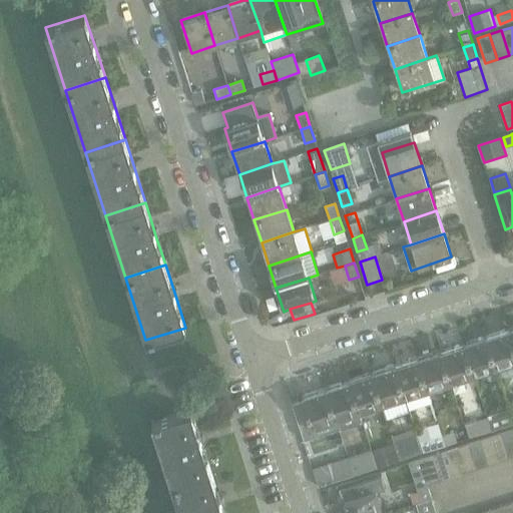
[(512,342),(509,329),(486,336),(496,368),(512,362),(512,342)]
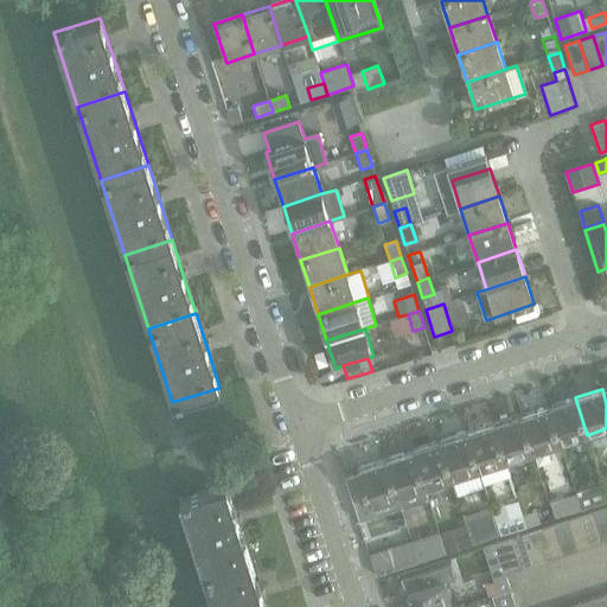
[(575,397),(548,407),(560,443),(587,435),(575,397)]
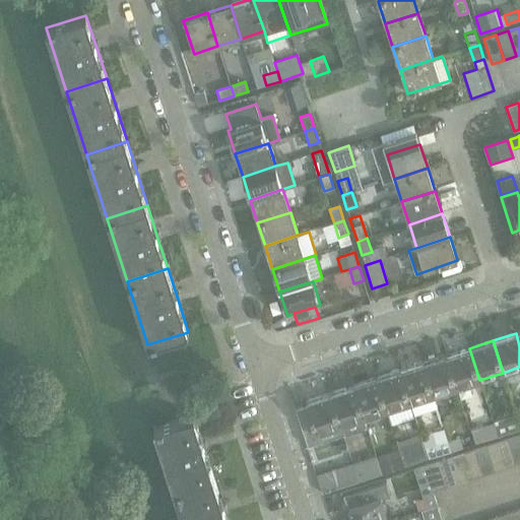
[(469,348),(446,355),(456,388),(479,380),(469,348)]
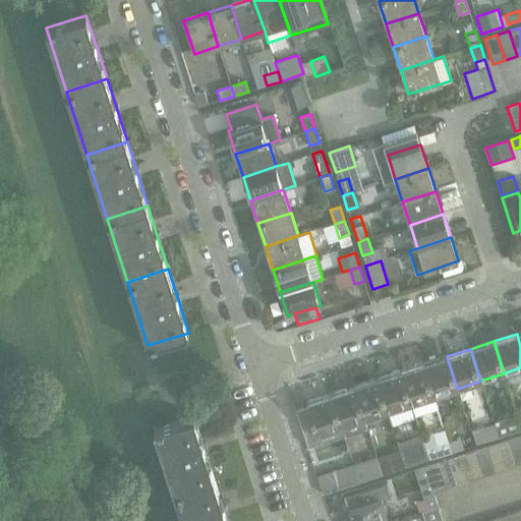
[(447,356),(423,363),(435,396),(457,389),(447,356)]
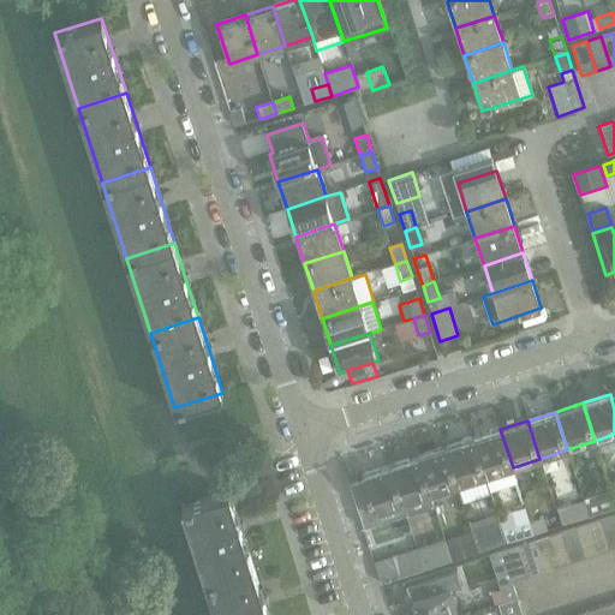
[(500,429),(472,439),(490,493),(518,484),(513,467),(500,429)]
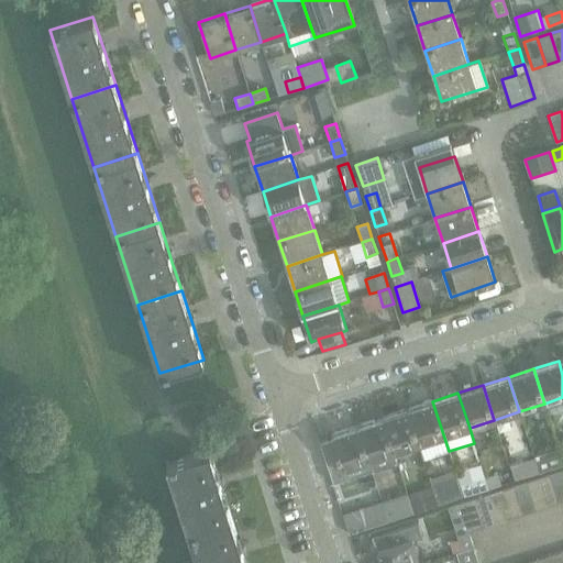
[(432,401),(408,409),(419,444),(423,460),(449,451),(432,401)]
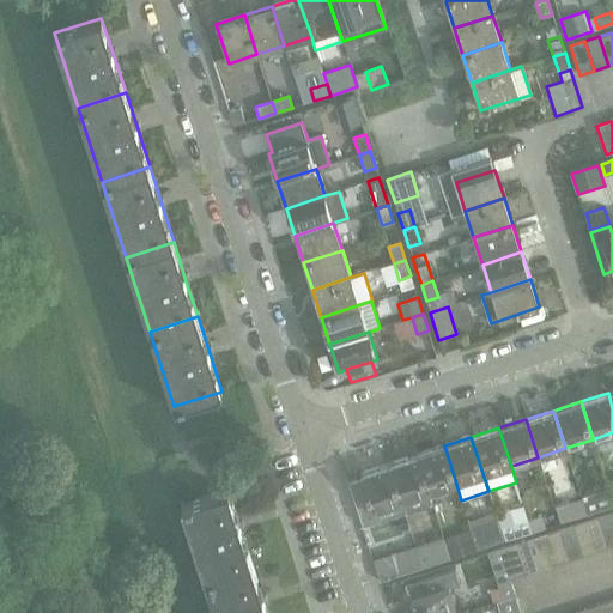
[(444,445),(417,454),(429,492),(456,484),(444,445)]
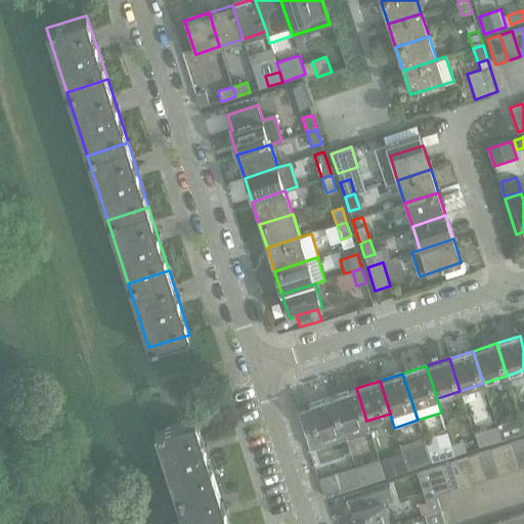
[(356,388),(333,396),(343,428),(347,440),(370,432),(366,421),(356,388)]
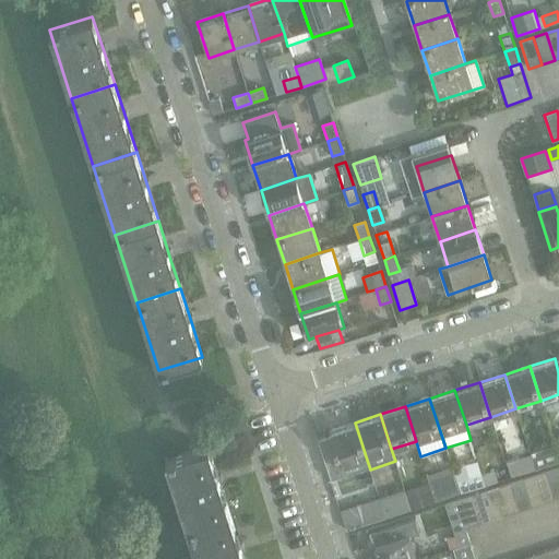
[(340,465),(366,456),(355,423),(329,430),(340,465)]
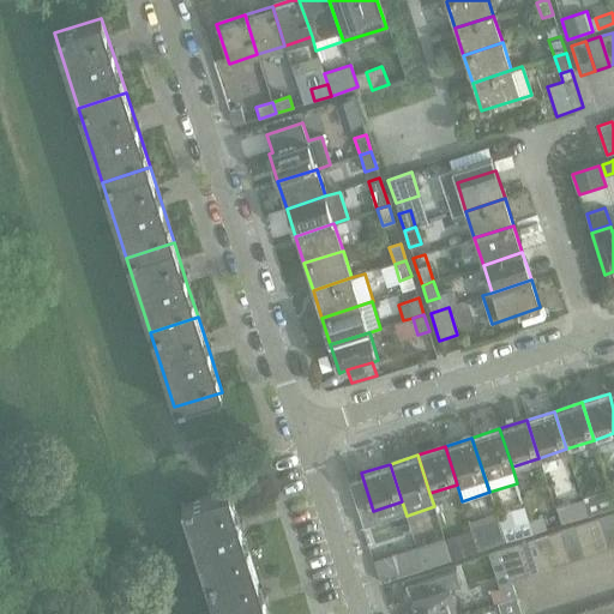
[(253,565),(242,533),(228,489),(181,505),(205,581),(253,565)]
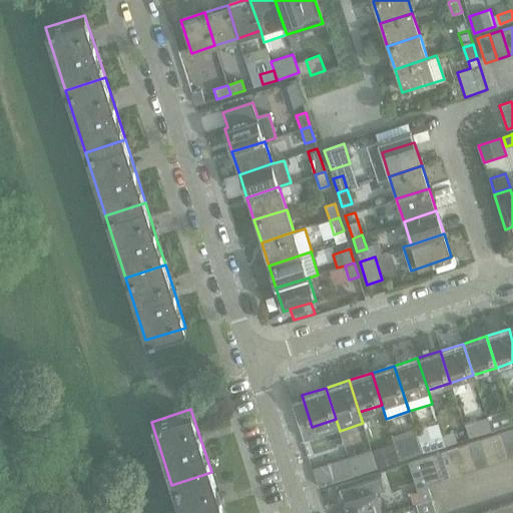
[(512,420),(510,410),(486,417),(491,431),(512,423),(512,420)]
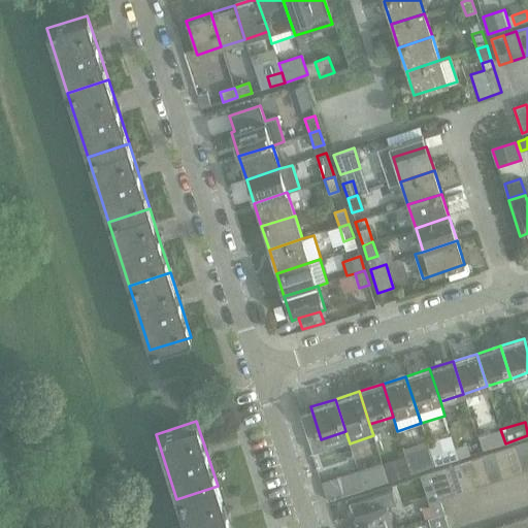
[(500,429),(477,436),(483,451),(505,443),(500,429)]
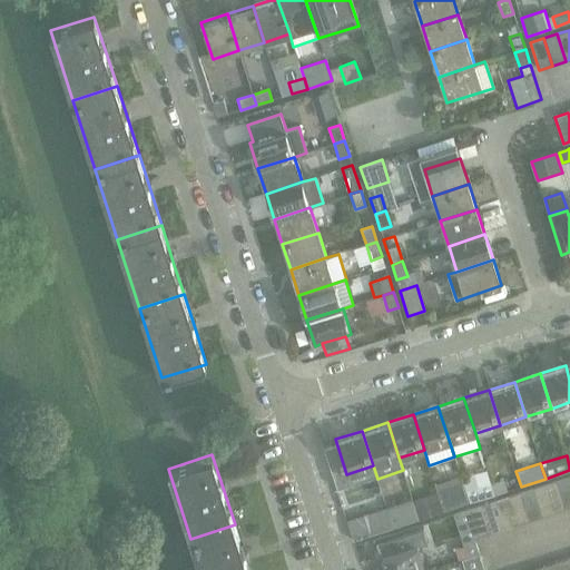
[(487,471),(461,479),(470,503),(494,495),(491,483),(487,471)]
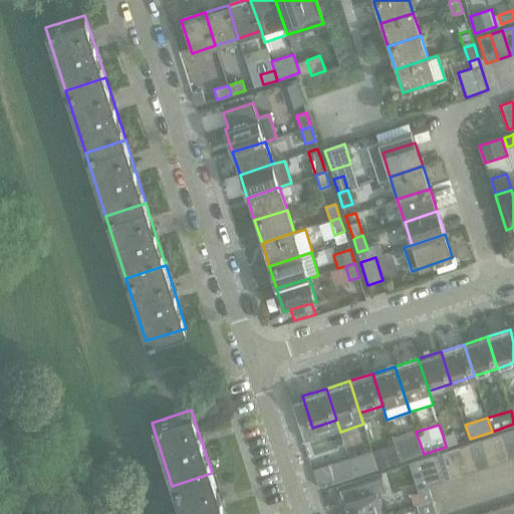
[(513,431),(513,430),(502,434),(510,459),(513,457),(513,431)]
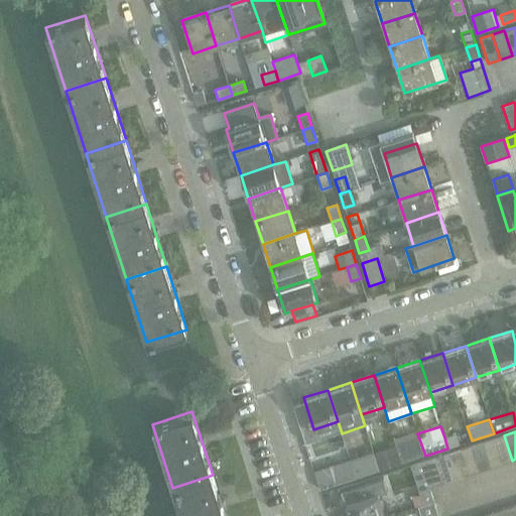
[(417,433),(394,439),(396,446),(402,464),(425,456),(417,433)]
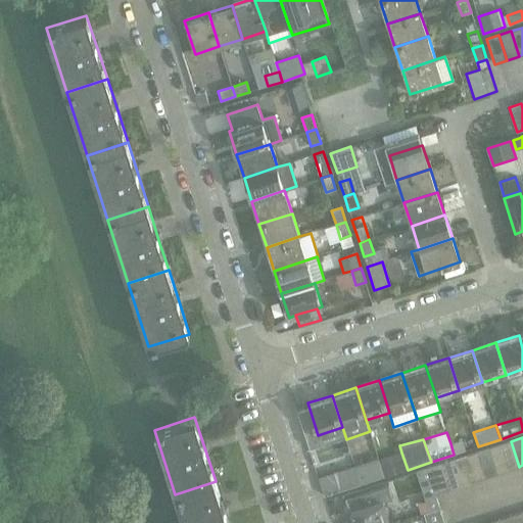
[(462,439),(450,443),(454,455),(466,450),(462,439)]
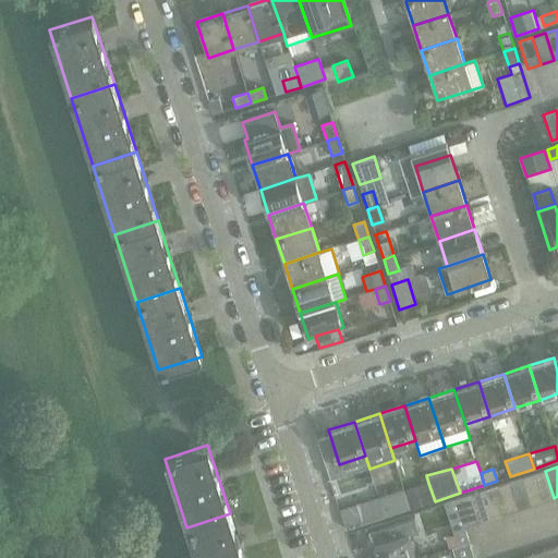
[(545,471),(533,474),(542,501),(554,498),(545,471)]
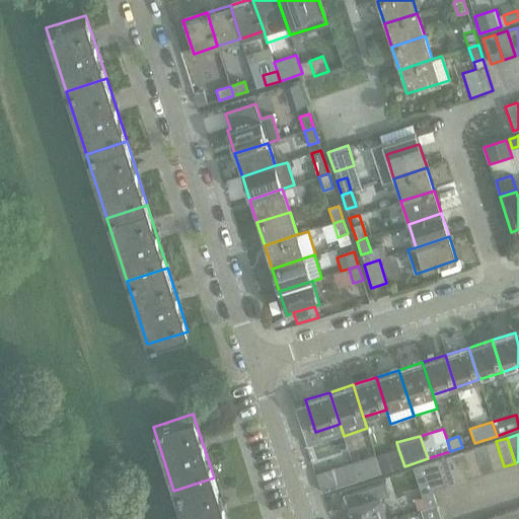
[(496,441),(485,445),(493,470),(504,466),(496,441)]
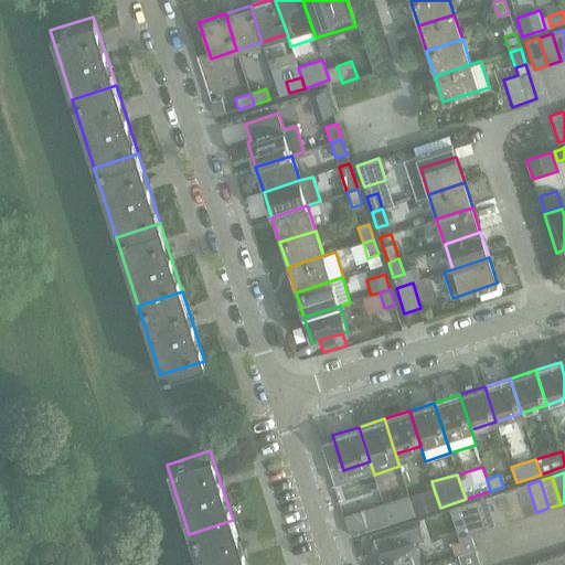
[(528,484),(515,488),(524,516),(536,512),(528,484)]
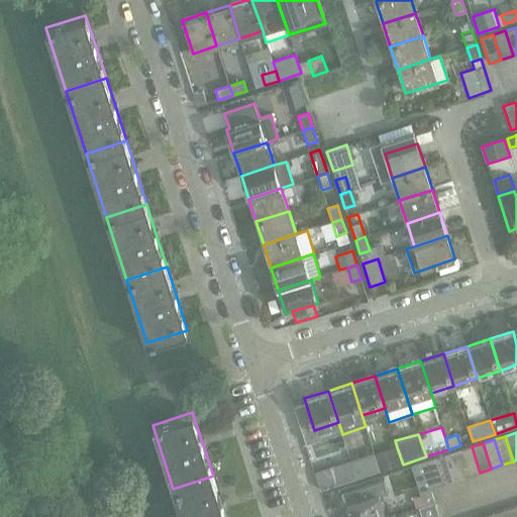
[(472,446),(460,450),(469,476),(480,473),(472,446)]
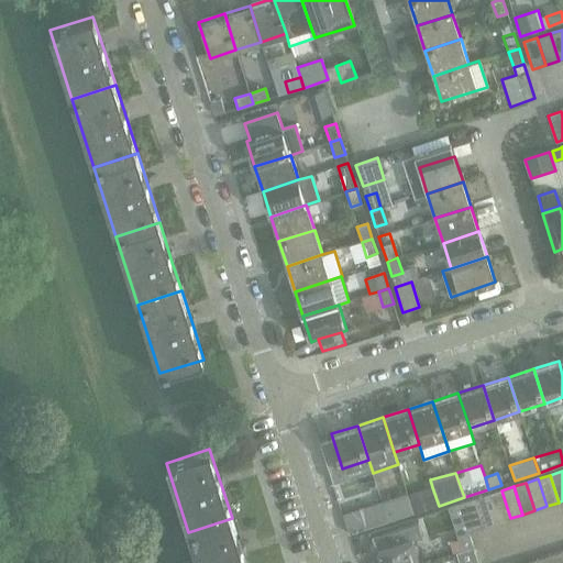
[(432,487),(408,495),(414,514),(439,506),(432,487)]
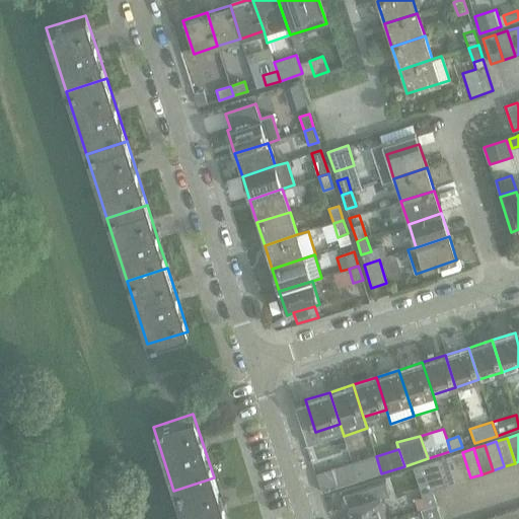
[(462,452),(451,455),(459,482),(470,477),(462,452)]
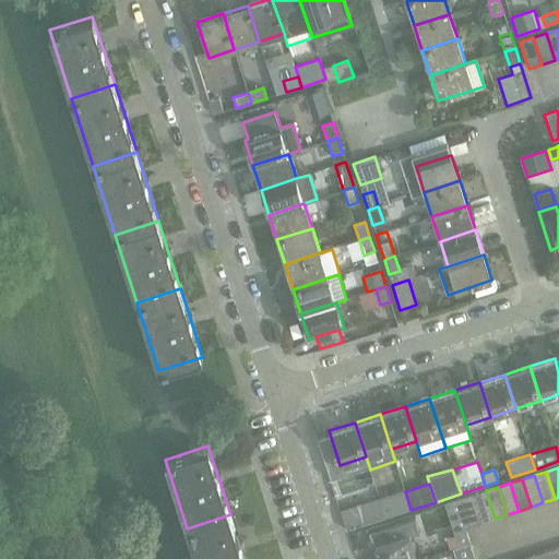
[(486,490),(474,495),(483,523),(495,519),(486,490)]
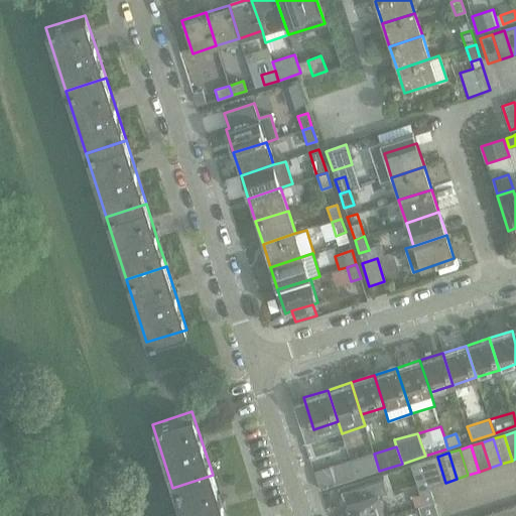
[(374,454),(351,461),(356,478),(379,471),(374,454)]
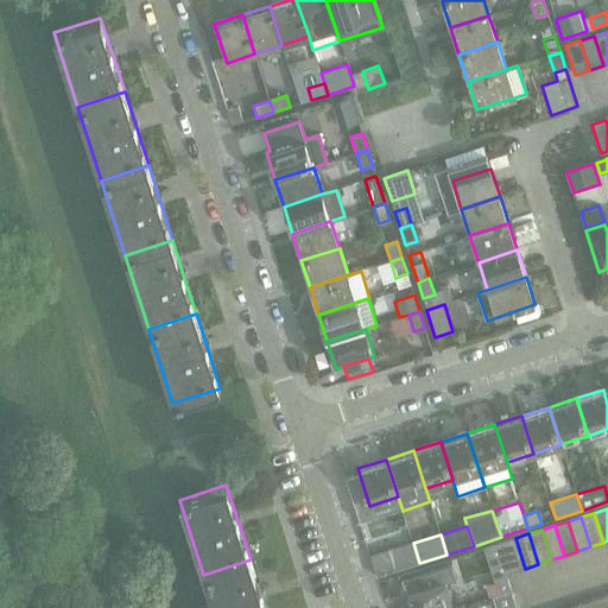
[(515,538),(501,543),(511,572),(525,569),(515,538)]
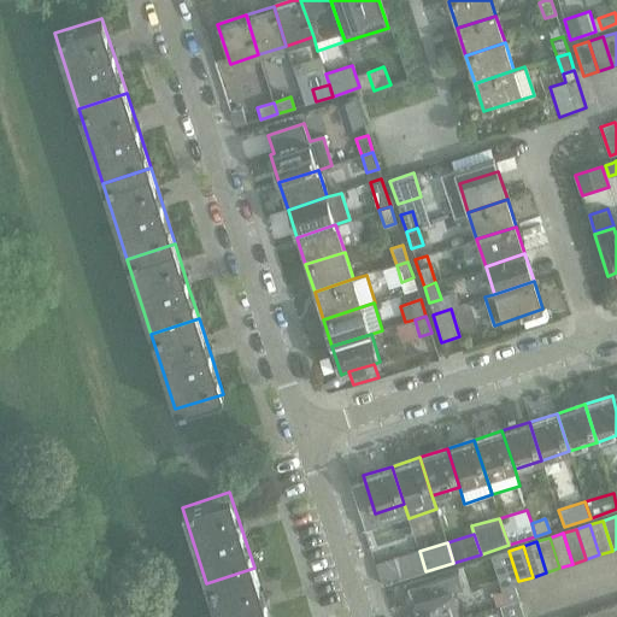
[(419,551),(394,558),(400,580),(425,571),(419,551)]
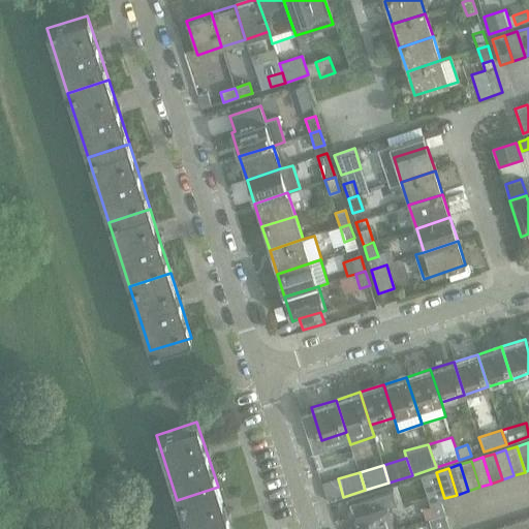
[(436,472),(421,477),(434,518),(445,515),(440,500),(444,498),(436,472)]
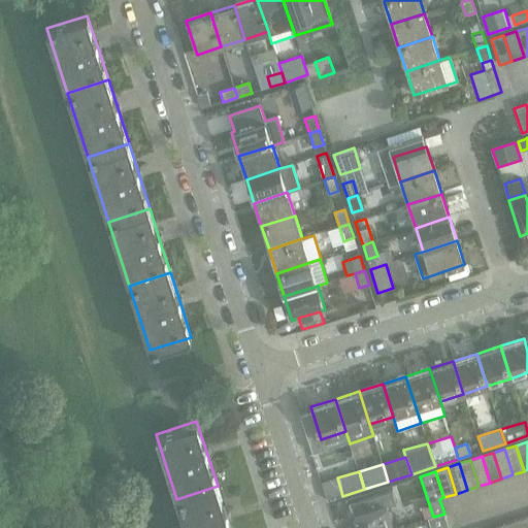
[(230,527),(230,524),(218,486),(176,499),(186,527),(230,527)]
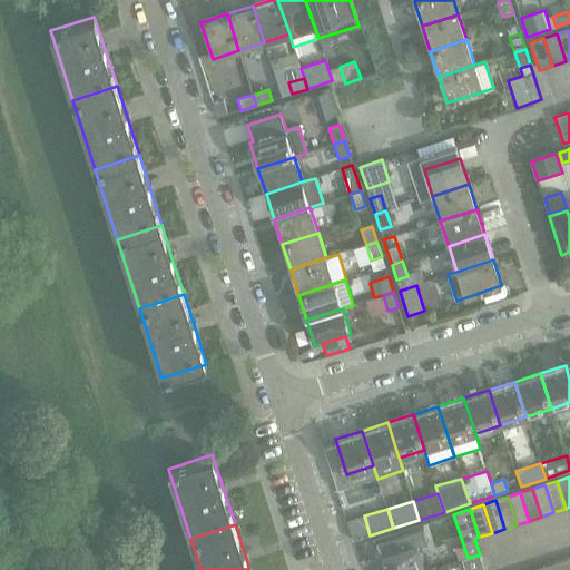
[(379,543),(386,569),(424,569),(418,547),(429,543),(424,529),(379,543)]
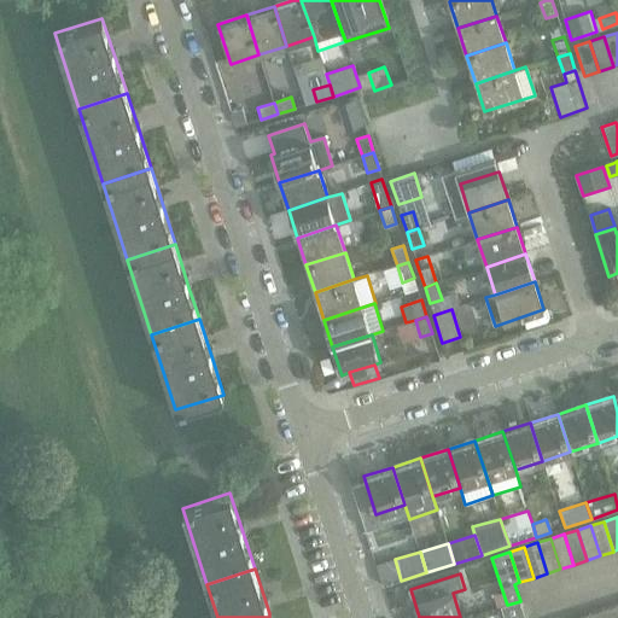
[(617,617),(617,610),(617,606),(604,611),(605,617),(617,617)]
